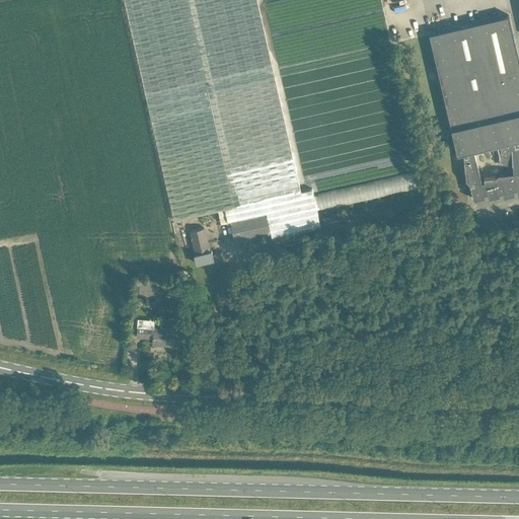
[(124,0),(174,220),(225,208),(228,222),(231,221),(235,240),(271,232),(272,237),(320,227),(312,188),(301,191),(257,0),(124,0)]
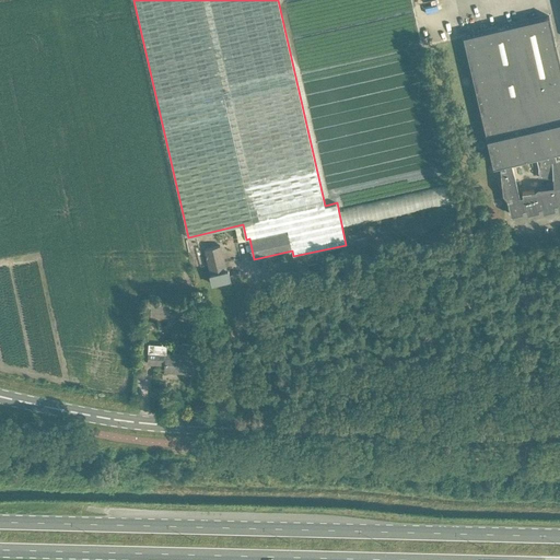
[(559,159),(557,160),(555,150),(559,148),(559,62),(549,15),(463,36),(493,164),(503,162),(505,167),(500,168),(501,183),(503,193),(506,198),(511,213),(523,211),(523,208),(525,208),(526,212),(539,209),(538,207),(541,206),(543,211),(555,208),(555,203),(557,202),(559,209),(559,208),(559,159)]
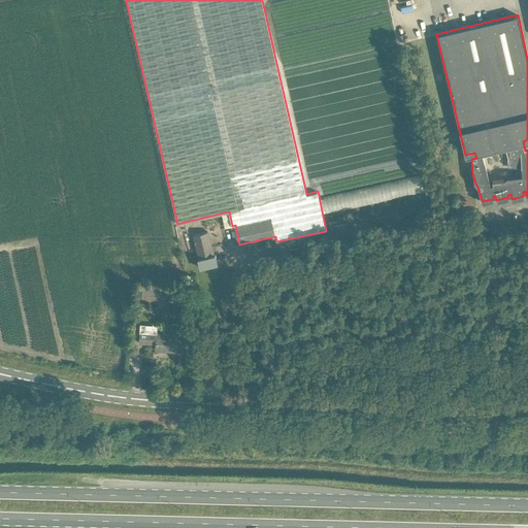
[(424,176),(322,196),(325,210),(368,202),(368,201),(427,190),(424,176)]
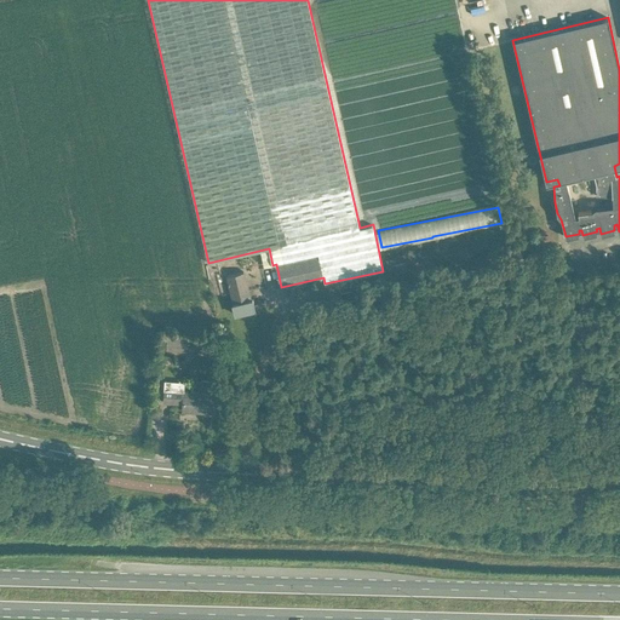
[(250,298),(244,271),(227,275),(234,302),(233,303),(235,314),(256,309),(252,298),(250,298)]
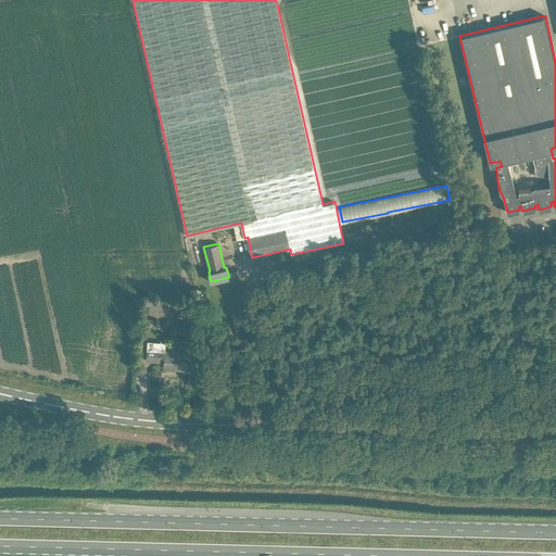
[(186,317),(187,303),(151,301),(150,315),(186,317)]
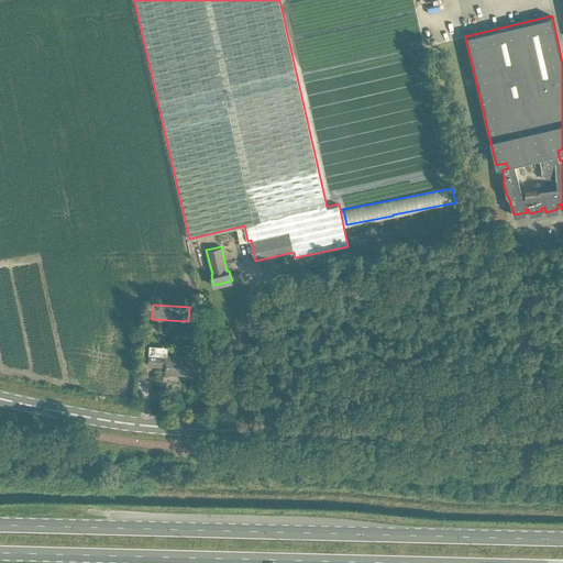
[(197,376),(199,355),(196,355),(196,346),(183,345),(181,355),(167,354),(167,355),(150,354),(151,352),(150,352),(148,364),(166,366),(166,373),(187,374),(186,376),(197,376)]
